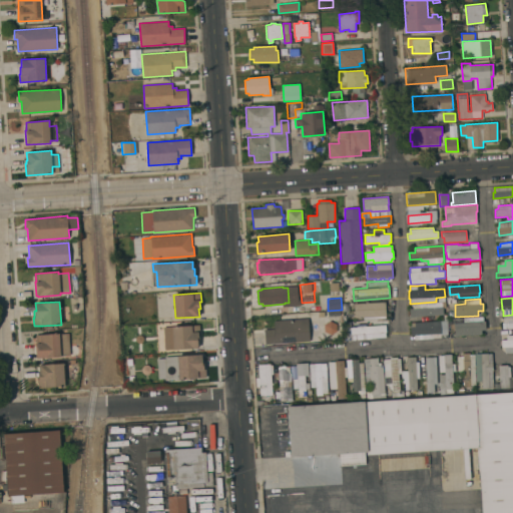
[(413,309),(413,304),(428,303),(436,302),(442,302),(442,307),(443,307),(444,315),(410,317),(410,309),(413,309)]
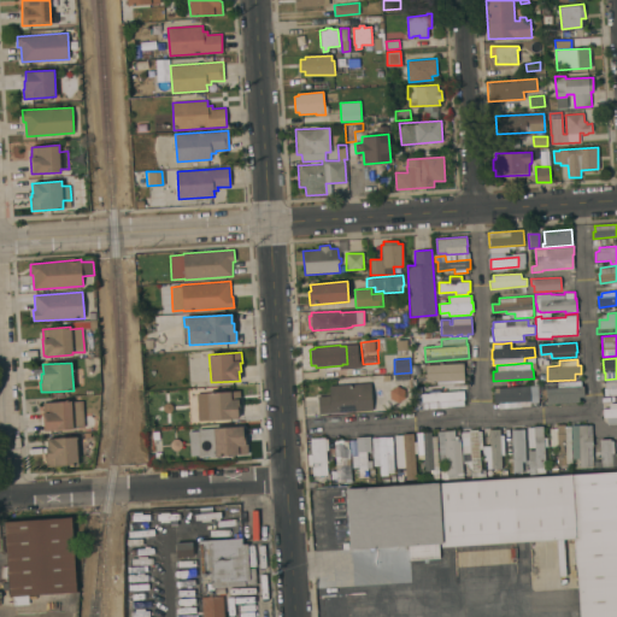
[(463,382),(436,383),(436,380),(427,381),(425,365),(463,364),(463,382)]
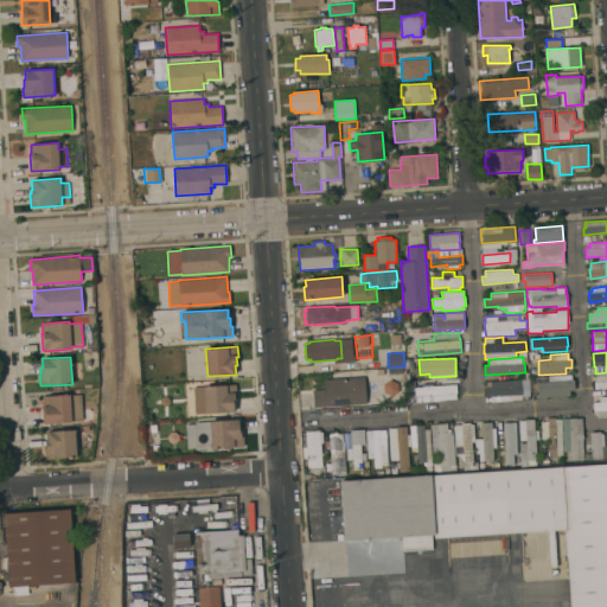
[(538,398),(537,383),(549,382),(549,376),(572,375),(573,381),(575,381),(575,391),(570,391),(570,396),(538,398)]
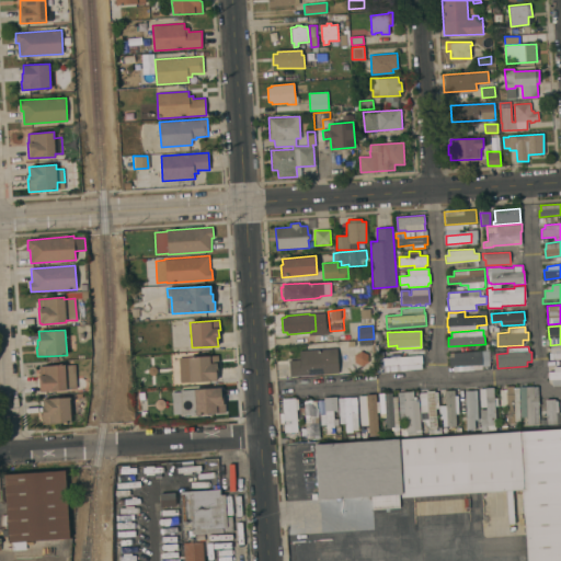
[(560,359),(550,361),(550,353),(551,353),(551,348),(560,347),(560,359)]
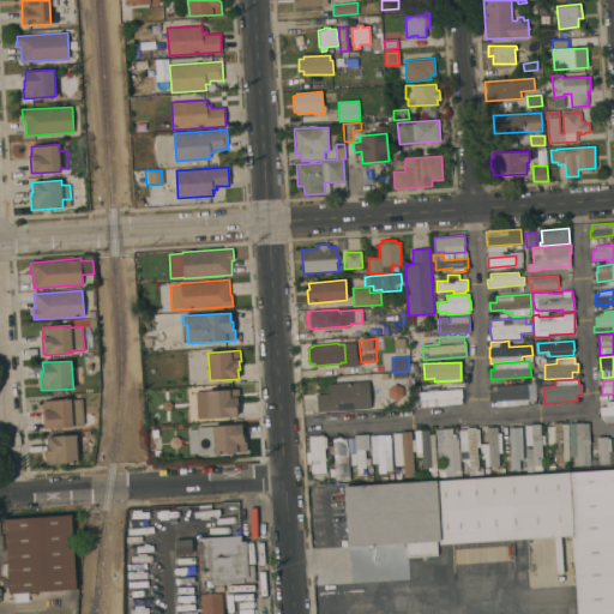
[(317,395),(329,395),(329,384),(369,381),(369,384),(383,383),(384,407),(371,407),(372,409),(318,413),(317,395)]
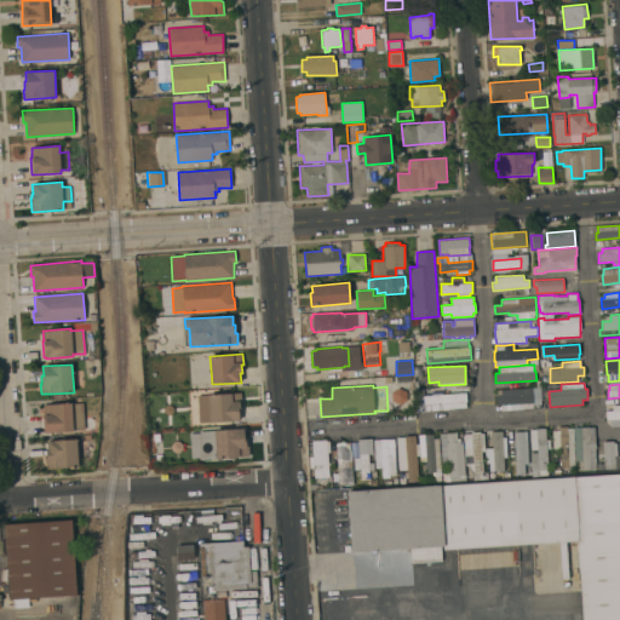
[(401,405),(392,401),(392,394),(399,389),(407,392),(407,400),(401,405)]
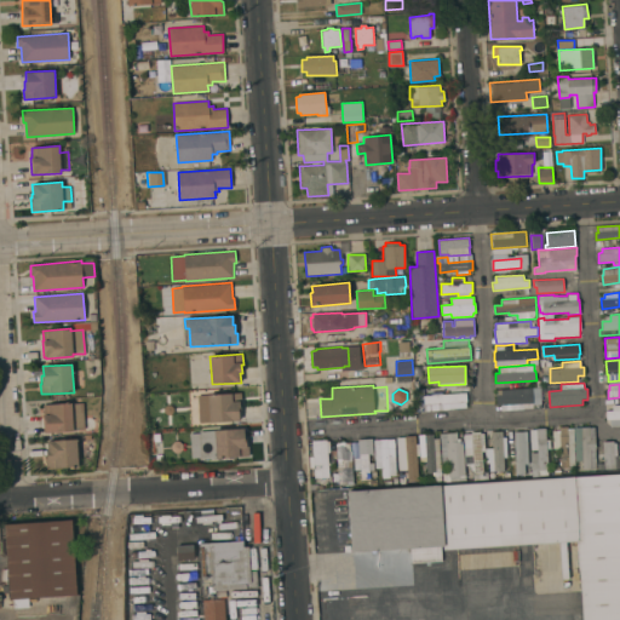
[(501,412),(501,406),(497,406),(497,396),(498,396),(498,390),(533,389),(534,408),(523,409),(523,411),(501,412)]
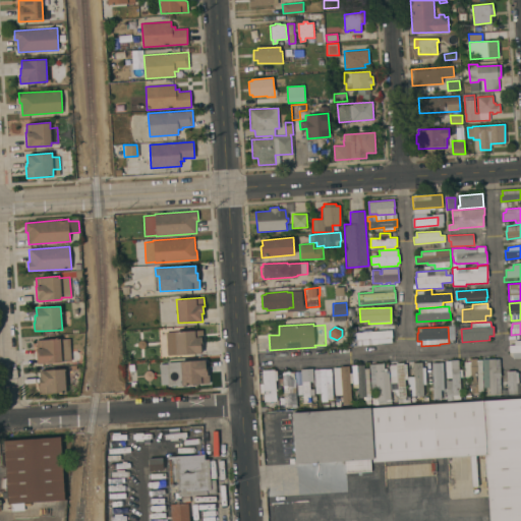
[(167,333),(204,331),(204,339),(203,339),(203,346),(201,347),(203,353),(168,356),(167,333)]
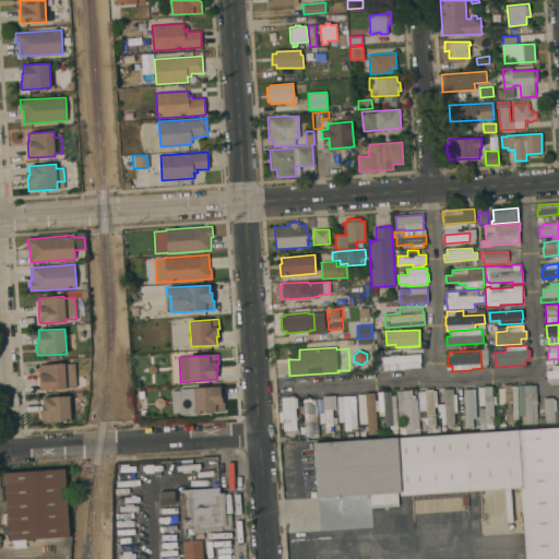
[(421,363),(411,364),(411,367),(405,367),(404,364),(382,366),(382,357),(420,355),(421,363)]
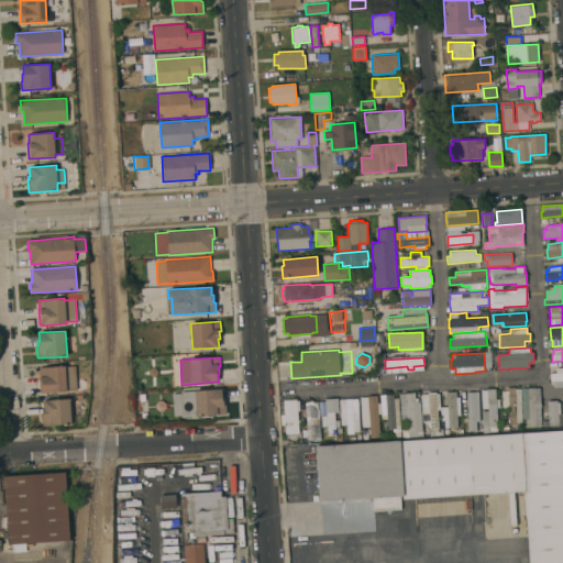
[(76,390),(41,393),(40,377),(41,377),(40,368),(66,366),(66,367),(75,366),(76,390)]
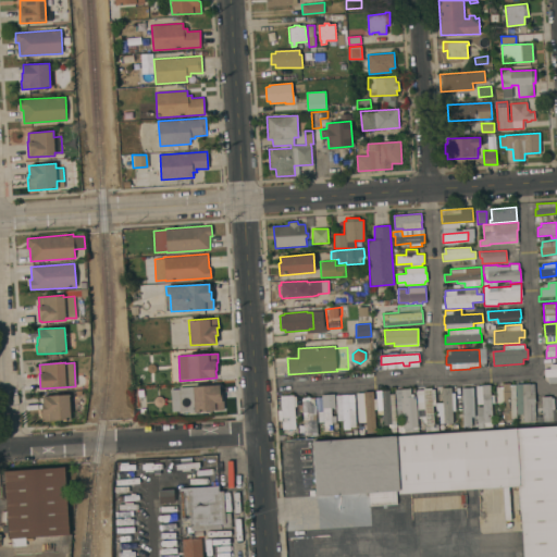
[(556,376),(545,378),(545,375),(544,375),(544,370),(544,369),(551,369),(551,364),(556,363),(556,376)]
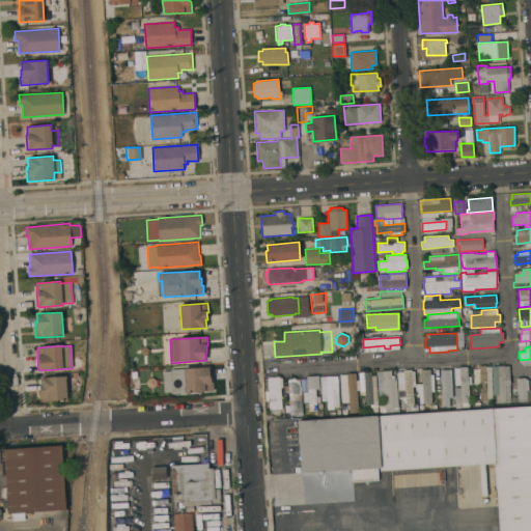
[(493,399),(487,399),(487,401),(480,401),(480,385),(474,385),(473,369),(479,369),(479,366),(486,366),(486,367),(492,367),(493,399)]
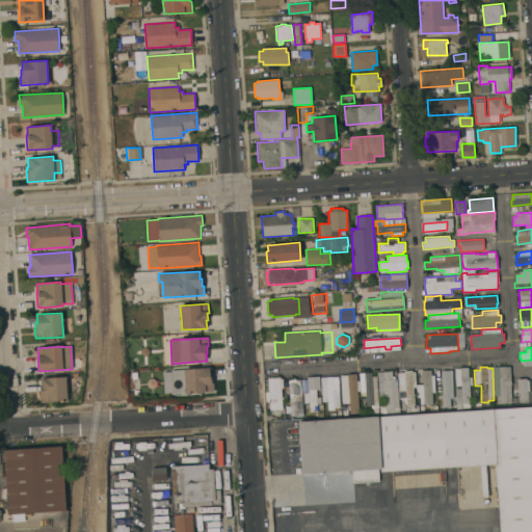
[(493,367),(510,367),(511,403),(500,403),(500,396),(494,396),(493,367)]
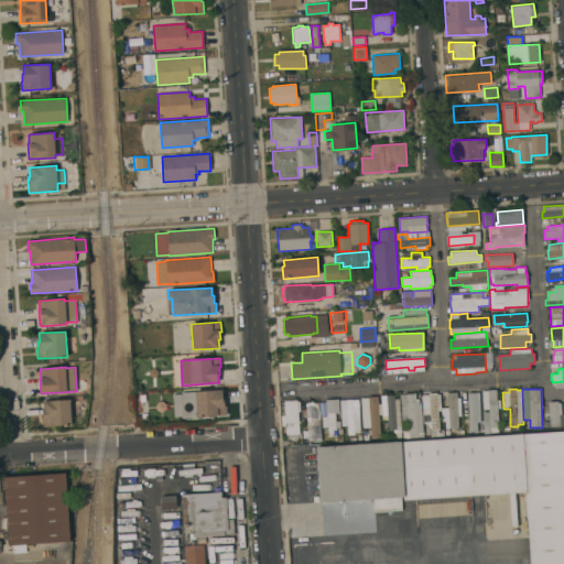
[(174,416),(173,394),(182,394),(182,393),(223,390),(223,399),(224,399),(225,407),(227,407),(227,415),(184,418),(184,416),(174,416)]
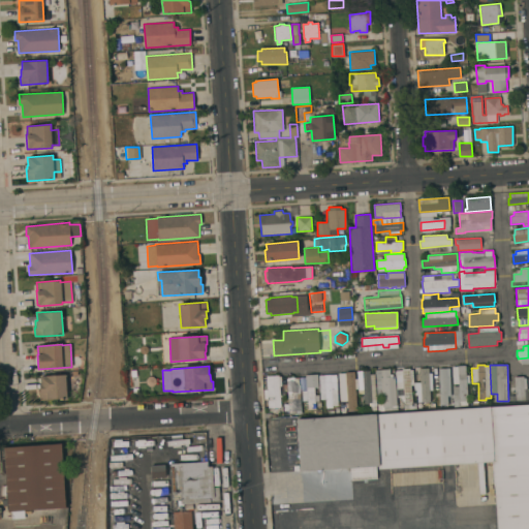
[(453,398),(457,398),(457,396),(454,396),(453,386),(459,386),(459,384),(453,384),(453,367),(458,367),(458,366),(466,366),(466,376),(469,375),(470,383),(467,383),(468,406),(453,407),(453,398)]
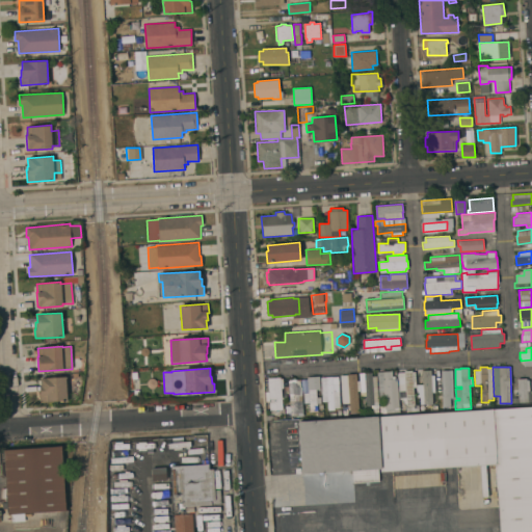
[(398,373),(404,373),(404,371),(413,371),(413,372),(416,372),(416,386),(423,384),(423,371),(431,370),(431,376),(434,375),(435,396),(432,396),(433,404),(424,405),(424,404),(420,404),(420,398),(417,398),(417,388),(414,388),(415,407),(407,408),(406,399),(400,400),(398,373)]
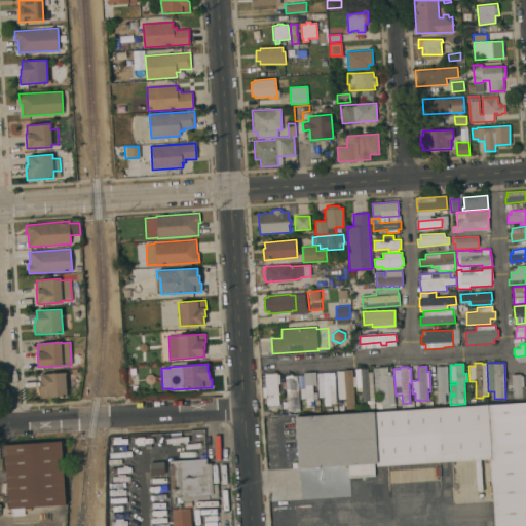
[(380,402),(378,402),(378,397),(375,397),(373,368),(379,367),(379,368),(388,367),(388,375),(392,374),(396,408),(381,409),(380,402)]
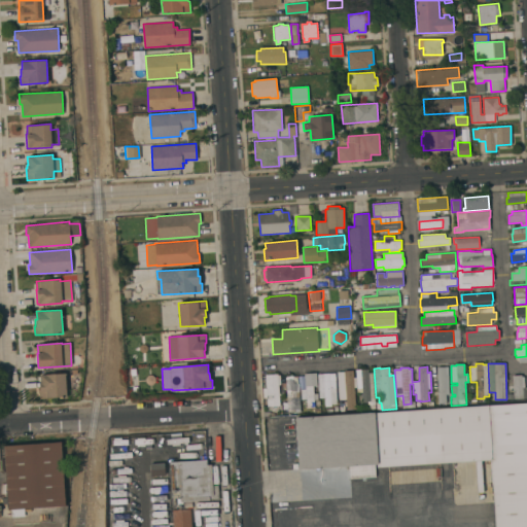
[(437,367),(445,367),(447,403),(438,405),(437,367)]
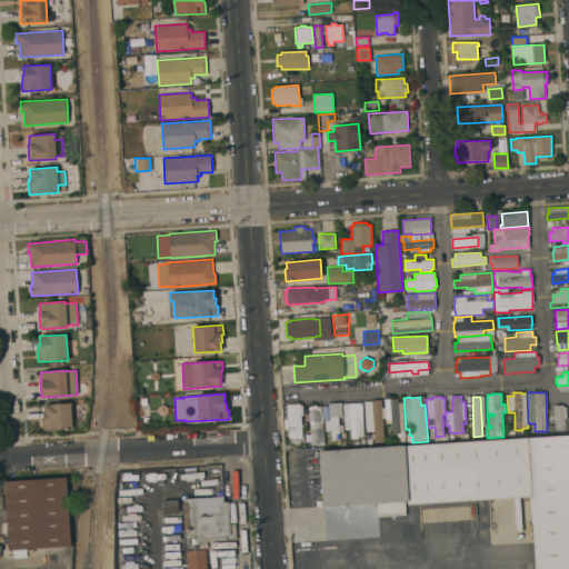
[(365,402),(372,401),(372,400),(381,400),(382,408),(385,408),(383,400),(398,399),(399,403),(403,402),(406,436),(405,436),(399,436),(399,433),(392,435),(391,425),(386,425),(386,419),(382,419),(385,442),(375,443),(375,432),(366,432),(365,402)]
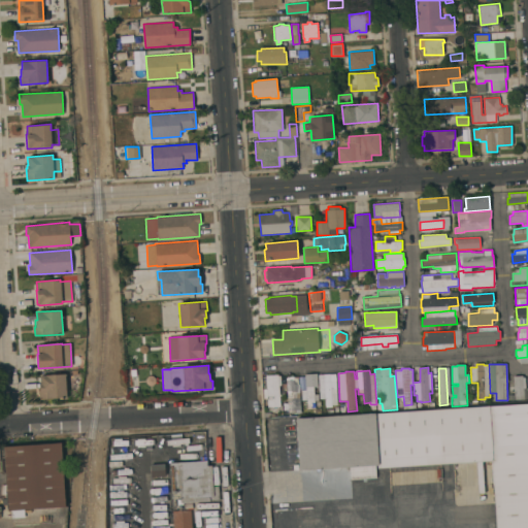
[(40,400),(39,392),(40,392),(40,384),(41,384),(40,375),(66,374),(67,383),(69,383),(69,389),(66,390),(67,398),(40,400)]
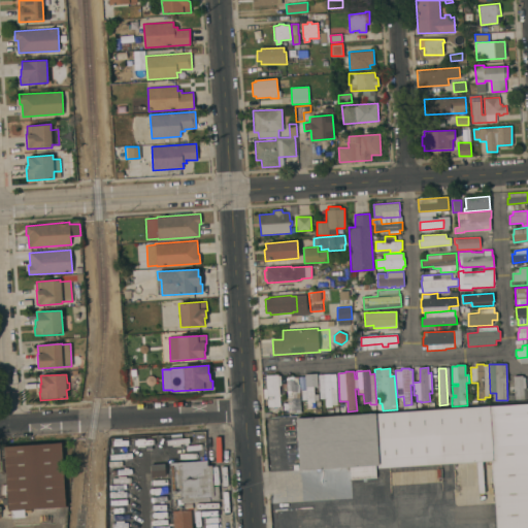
[(316,408),(307,409),(307,400),(302,401),(301,390),(306,390),(305,374),(317,374),(318,387),(315,387),(316,408)]
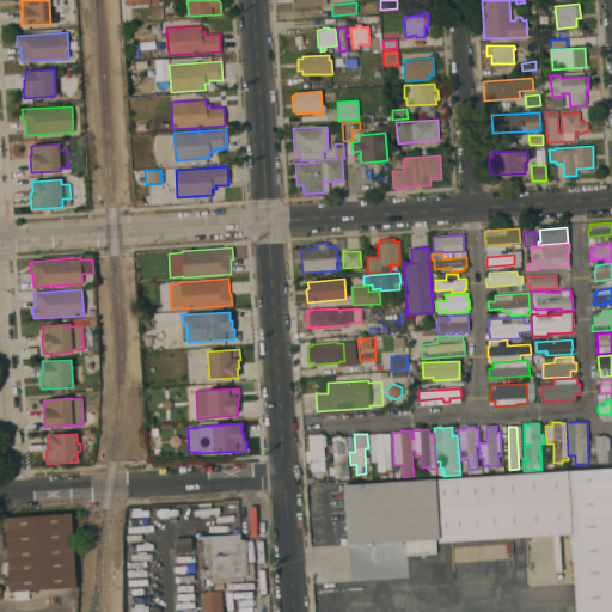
[(392,470),(385,470),(385,472),(378,472),(378,463),(371,463),(369,435),(383,434),(390,434),(392,470)]
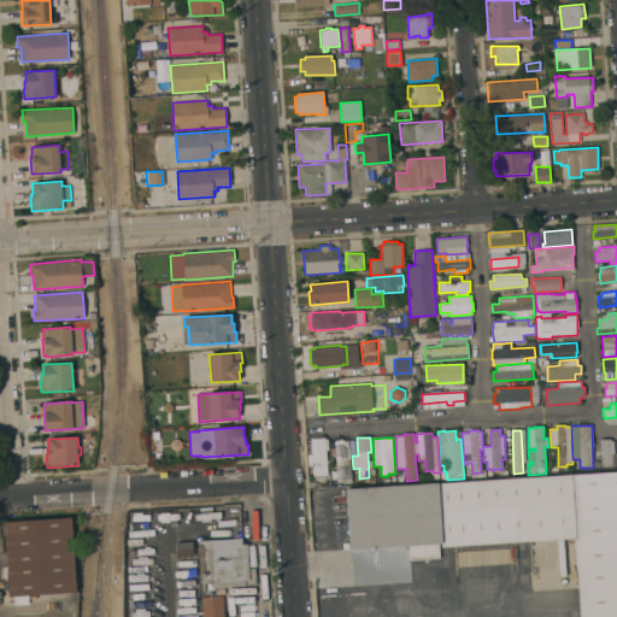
[(316,476),(313,476),(312,466),(309,466),(309,456),(312,454),(311,440),(325,439),(325,440),(328,440),(329,451),(327,451),(328,476),(324,476),(324,483),(317,483),(316,476)]
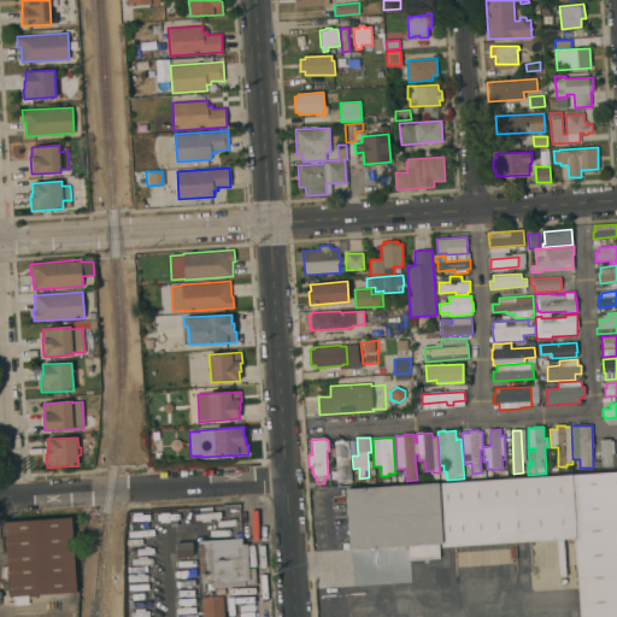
[(611,439),(611,441),(613,441),(615,453),(616,453),(616,466),(601,468),(600,440),(611,439)]
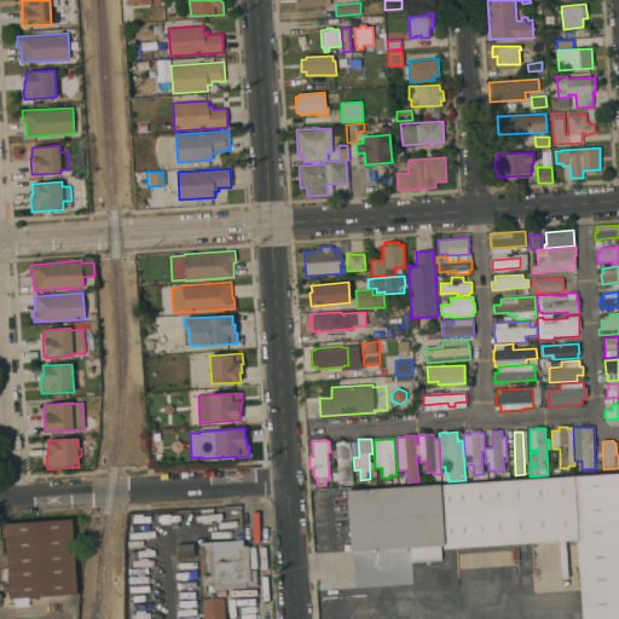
[(337,481),(333,481),(333,473),(337,473),(336,443),(339,441),(342,441),(350,441),(351,451),(352,451),(353,484),(339,485),(337,481)]
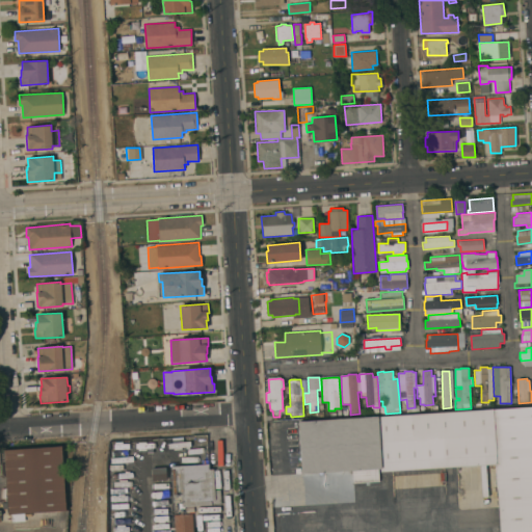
[(531,406),(531,531),(500,531),(496,464),(381,472),(380,469),(379,469),(379,482),(353,484),(352,471),(296,474),(295,469),(301,468),(298,422),(531,406)]
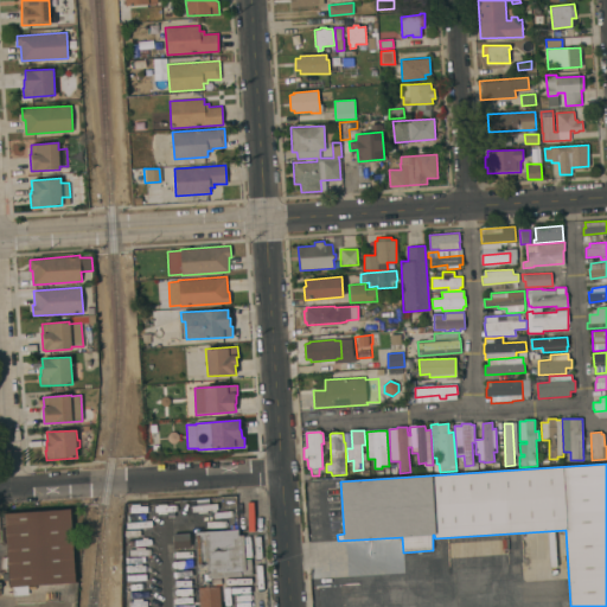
[(10,587),(5,513),(72,509),(76,582),(10,587)]
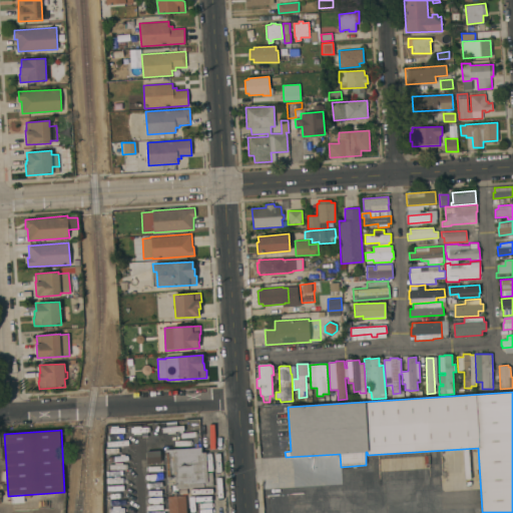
[(213,487),(175,489),(175,479),(168,480),(166,450),(166,442),(189,441),(189,449),(202,448),(202,453),(206,453),(207,473),(212,473),(213,487)]
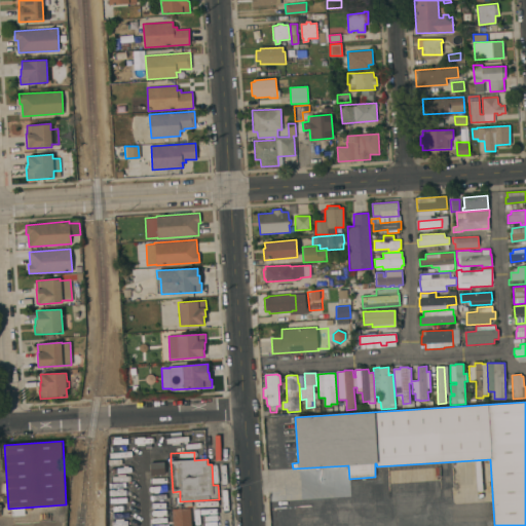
[(164,462),(165,475),(151,476),(151,463),(164,462)]
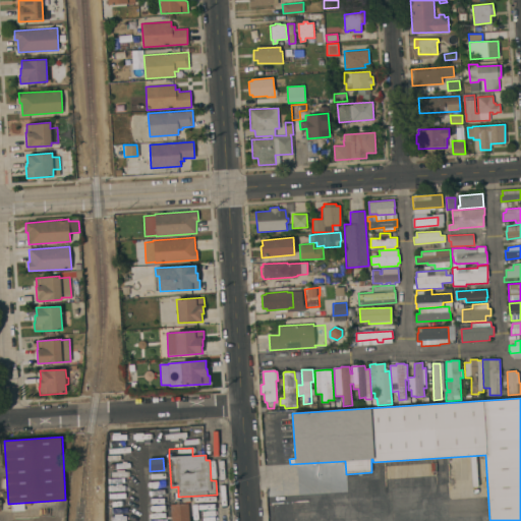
[(190,520),(172,520),(171,505),(189,504),(190,520)]
